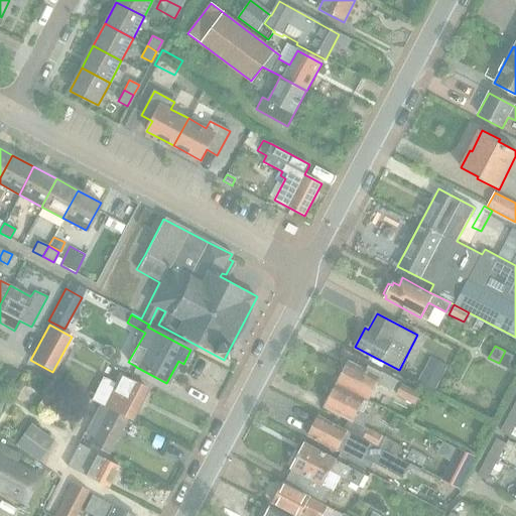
[(336,384),(364,399),(368,400),(377,382),(392,390),(397,381),(368,365),(366,369),(349,360),(336,384)]
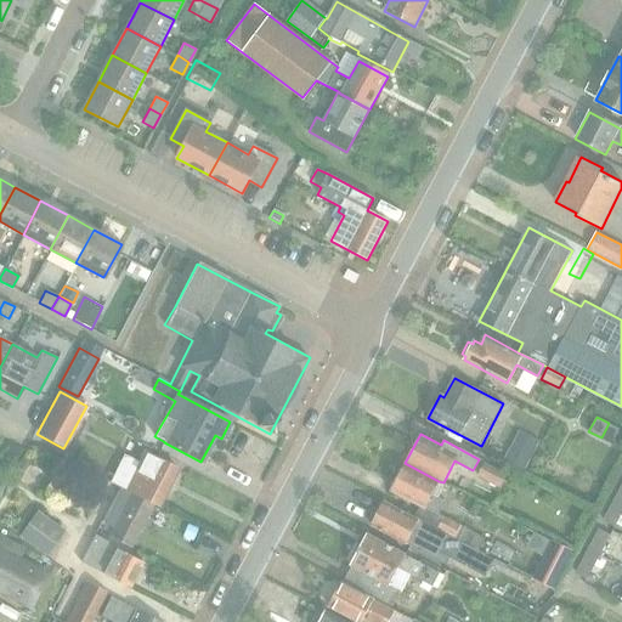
[(512,446),(503,462),(522,473),(531,457),(512,446)]
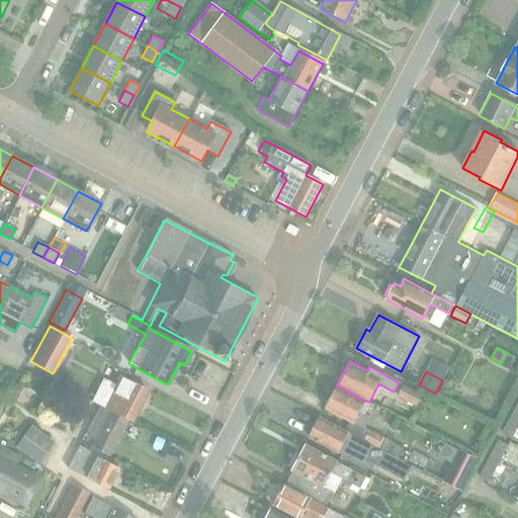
[(93,387),(79,378),(72,389),(86,399),(93,387)]
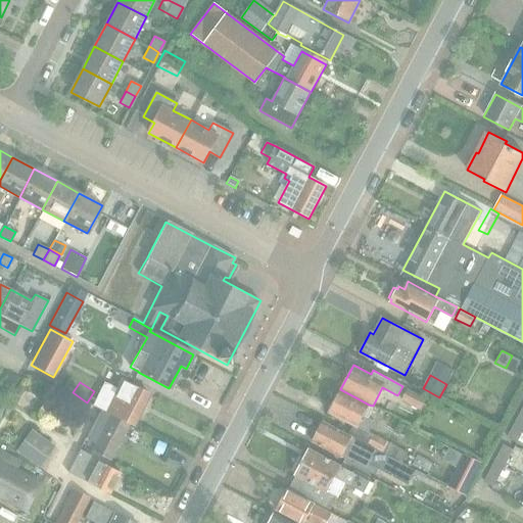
[(109,415),(128,424),(133,426),(148,395),(133,387),(130,393),(124,390),(123,394),(116,391),(105,411),(109,414),(109,415)]
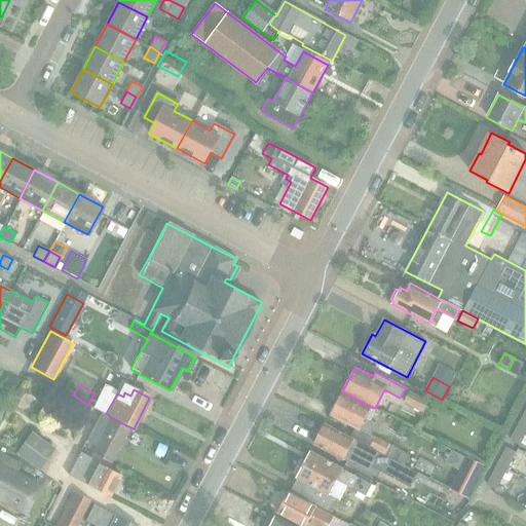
[(404,402),(422,412),(428,401),(410,390),(404,402)]
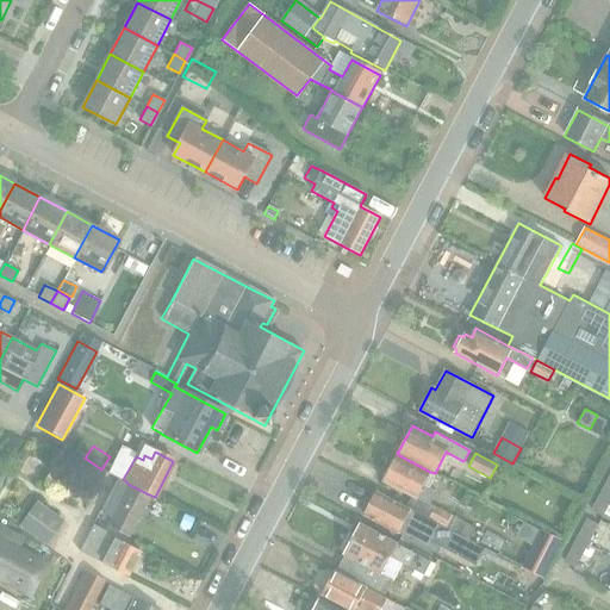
[(423,485),(430,472),(397,454),(383,480),(411,497),(406,508),(429,520),(430,518),(446,526),(450,516),(434,506),(429,504),(436,492),(423,485)]
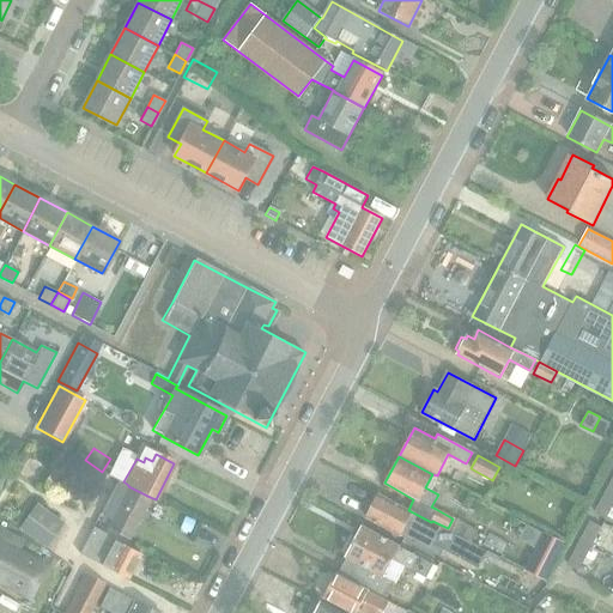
[(499,478),(522,490),(523,490),(527,481),(504,469),(499,478)]
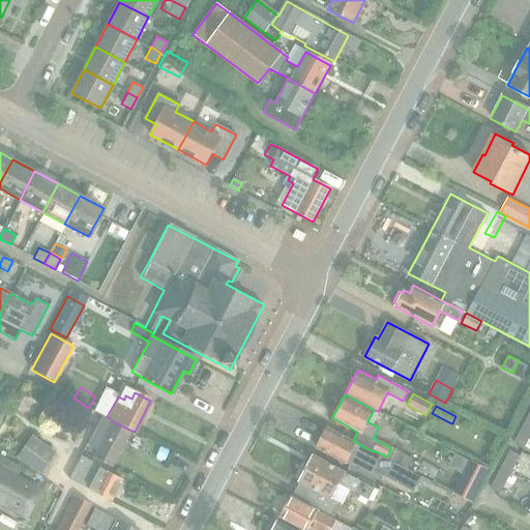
[(110,467),(129,430),(111,420),(91,458),(110,467)]
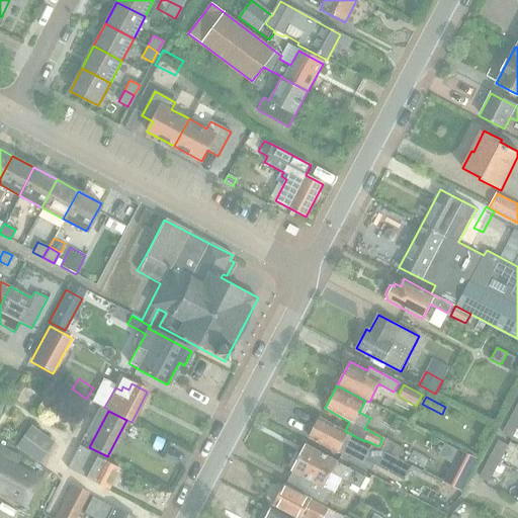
[(511,438),(517,425),(517,418),(511,415),(502,433),(511,438)]
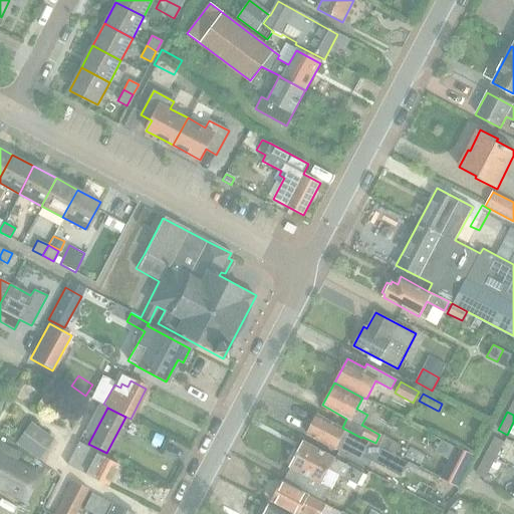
[(361,438),(342,428),(317,415),(307,434),(335,449),(339,440),(363,453),(361,456),(387,469),(394,455),(361,438)]
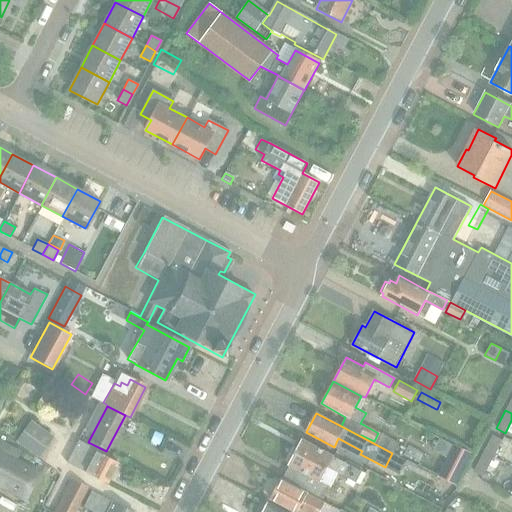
[(53,436),(30,420),(14,440),(37,457),(53,436)]
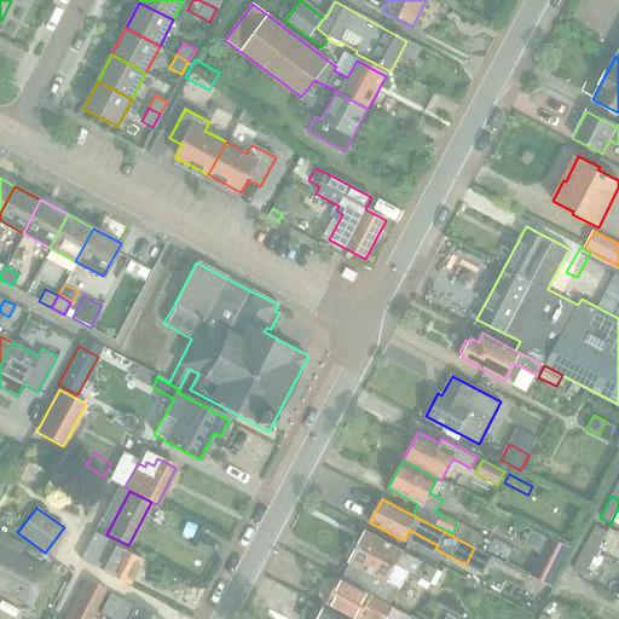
[(206,510),(197,530),(224,542),(232,521),(206,510)]
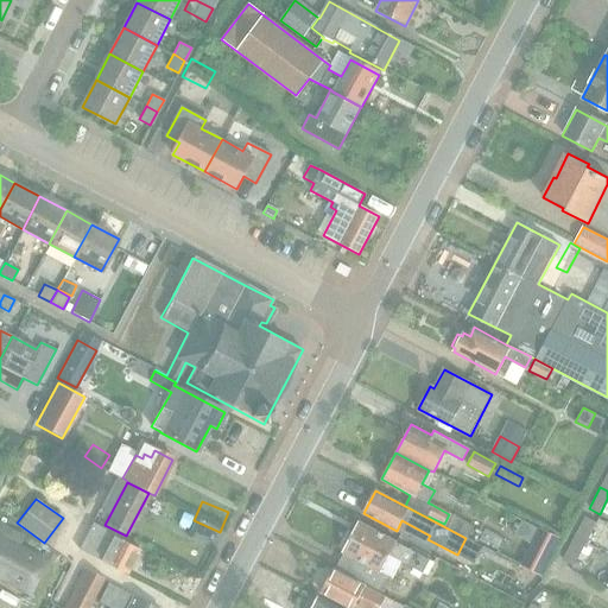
[(183,512),(177,525),(187,529),(192,517),(183,512)]
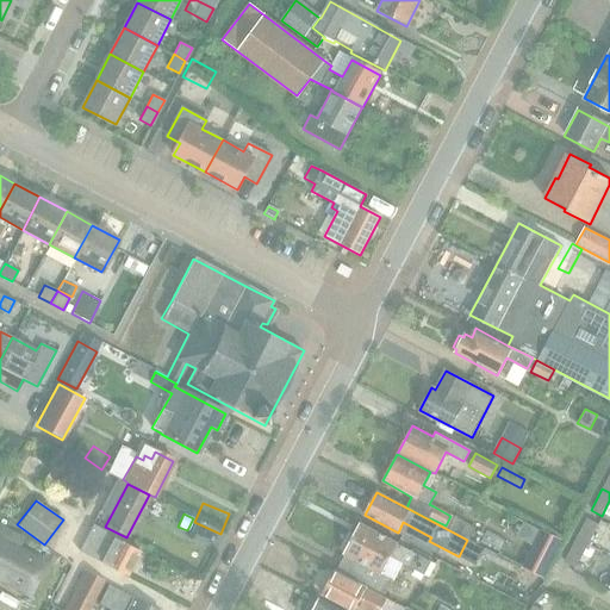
[(450,516),(446,526),(467,537),(473,528),(450,516)]
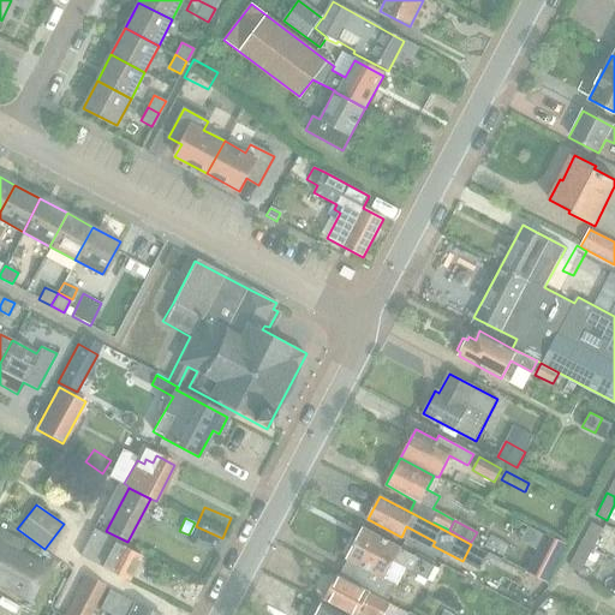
[(580,544),(592,550),(603,529),(591,523),(580,544)]
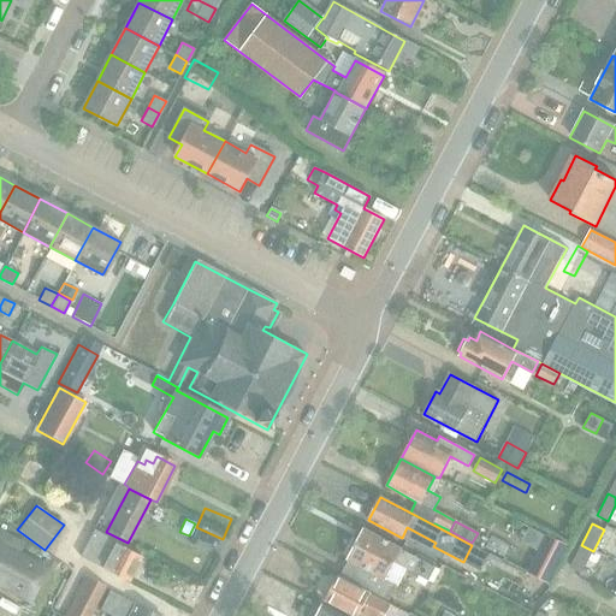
[(25,543),(0,528),(0,585),(28,600),(45,568),(19,554),(25,543)]
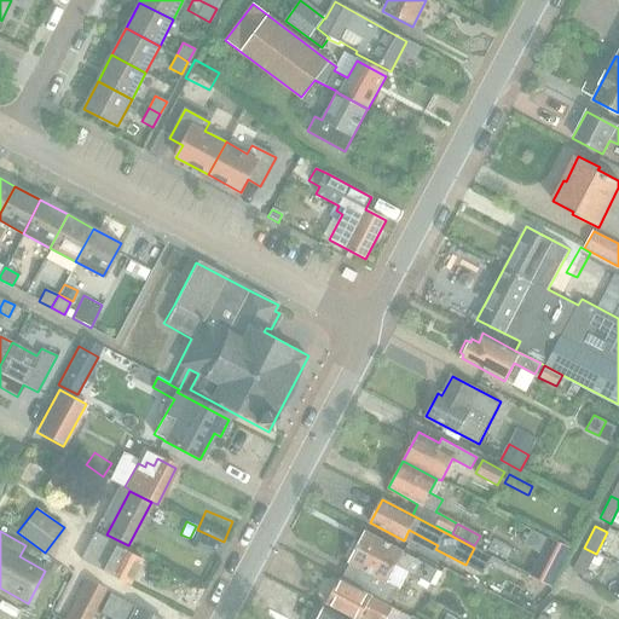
[(117,543),(94,531),(80,559),(128,585),(143,560),(115,545),(117,543)]
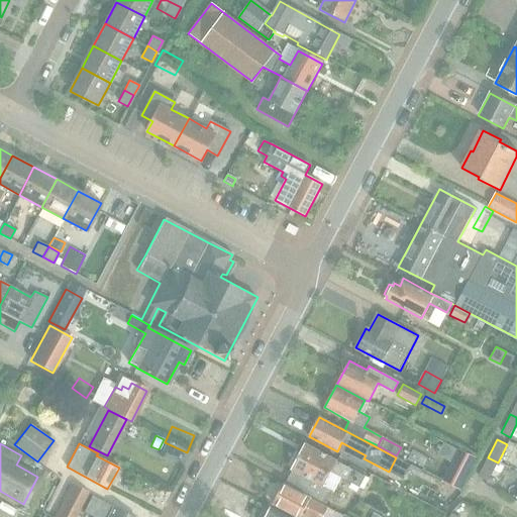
[(370,478),(337,460),(305,443),(292,469),(302,475),(295,489),(294,491),(318,503),(318,502),(326,487),(333,491),(341,477),(364,489),(370,478)]
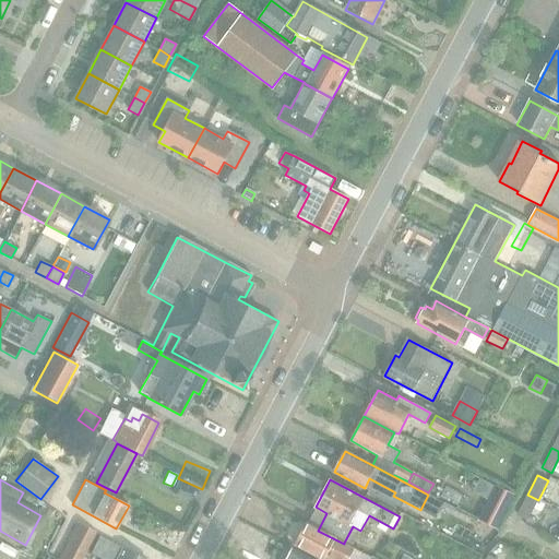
[(496,485),(478,520),(498,530),(515,496),(496,485)]
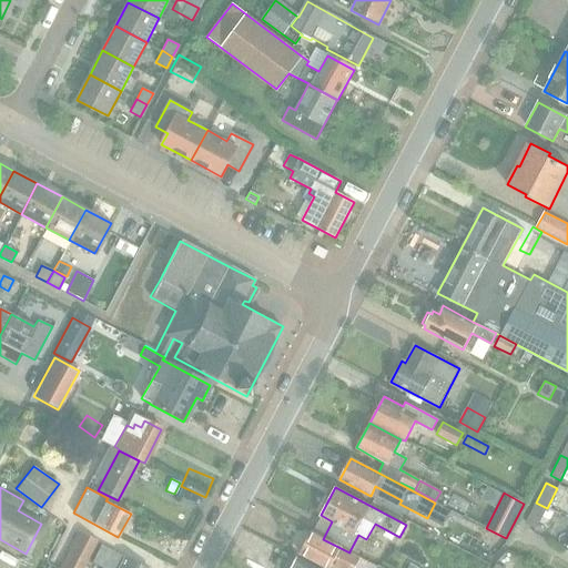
[(546,509),(547,508),(536,503),(525,524),(536,529),(543,516),(549,520),(553,513),(546,509)]
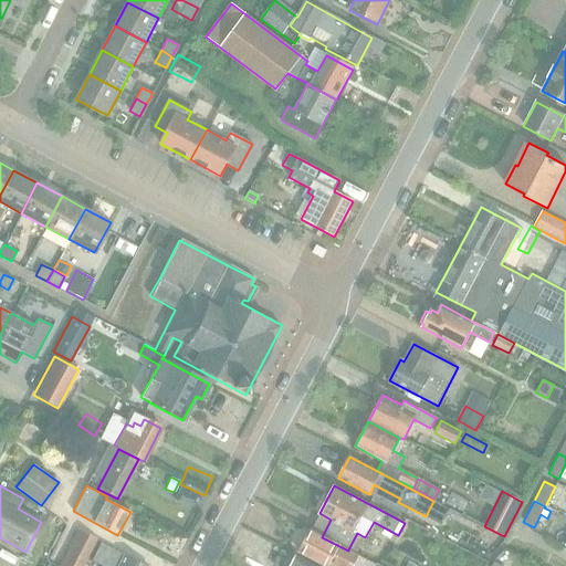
[(82,565),(96,538),(77,528),(56,565),(82,565)]
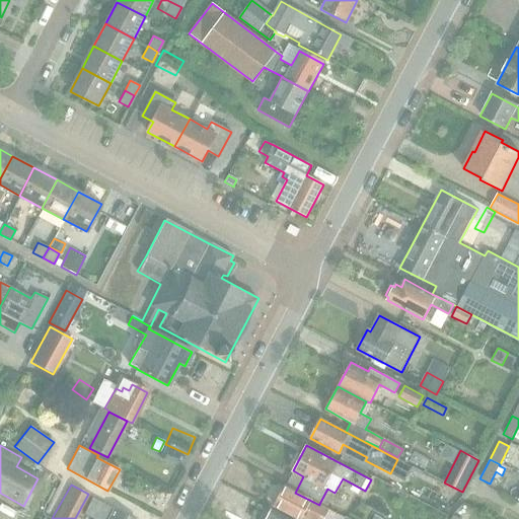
[(295,493),(296,491),(285,486),(274,507),(298,518),(301,518),(303,515),(310,518),(343,518),(344,517),(319,504),(319,505),(295,493)]
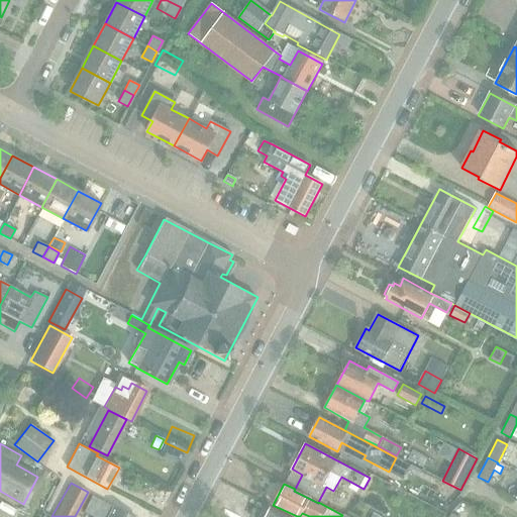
[(131,516),(91,496),(83,512),(91,516),(131,516)]
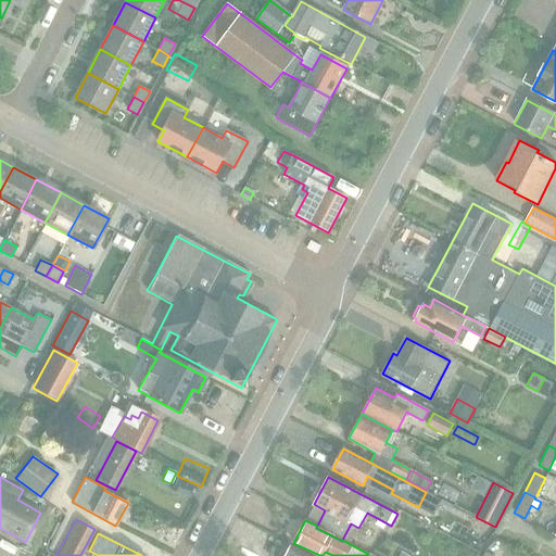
[(311,555),(292,546),(286,555),(311,555)]
